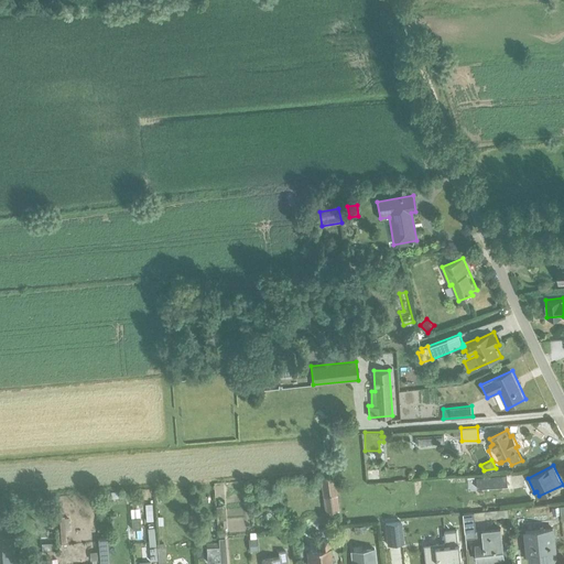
[(334,474),(320,476),(325,511),(339,509),(334,474)]
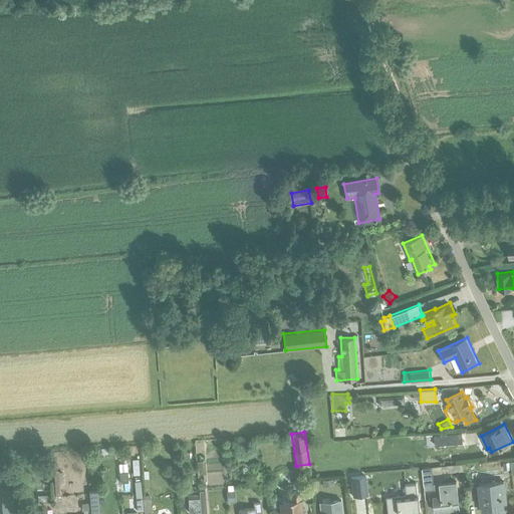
[(463,434),(435,436),(435,447),(464,445),(463,434)]
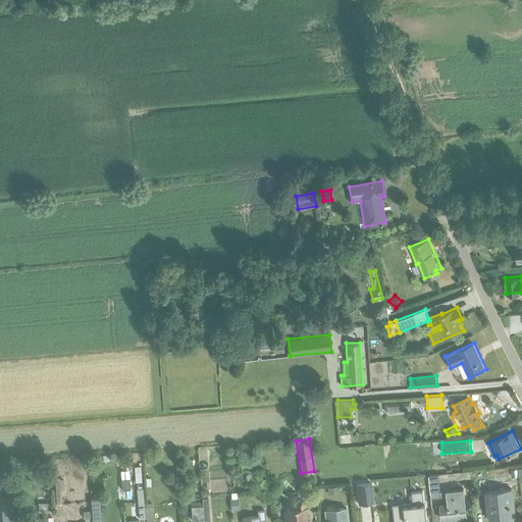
[(219,449),(209,450),(210,459),(220,458),(219,449)]
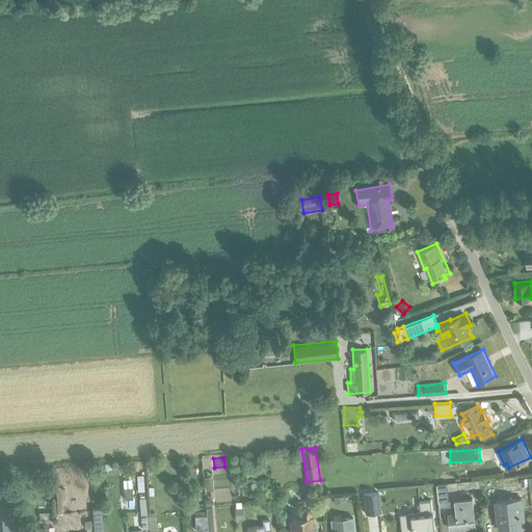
[(134,473),(123,474),(125,498),(133,498),(131,478),(135,477),(134,473)]
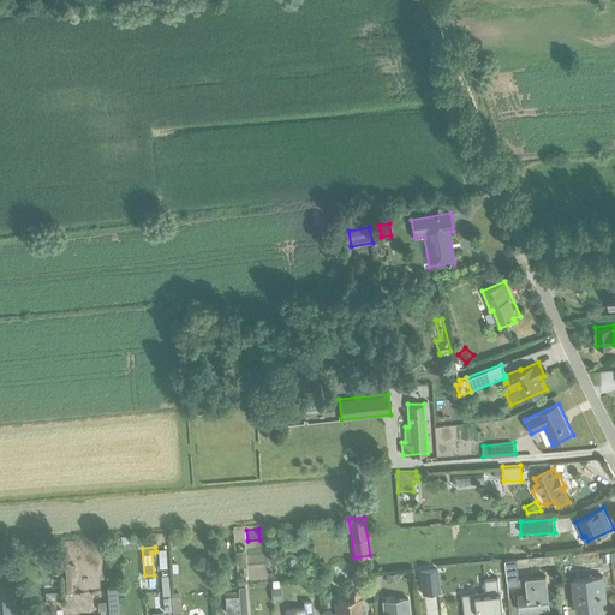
[(613,560),(611,551),(602,553),(603,561),(613,560)]
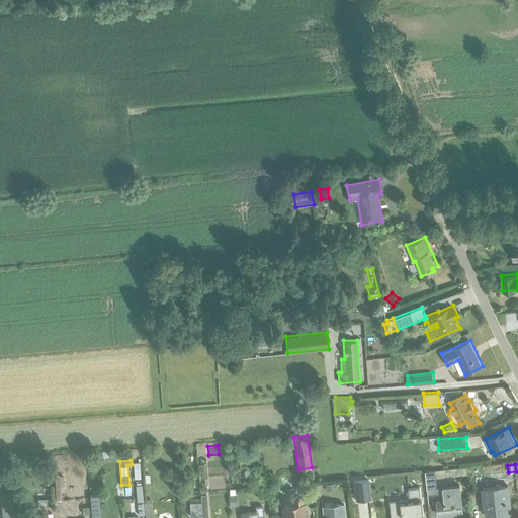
[(464,513),(463,511),(460,483),(438,487),(436,477),(467,473),(466,466),(426,470),(428,494),(441,492),(442,498),(437,499),(439,516),(455,514),(464,513)]
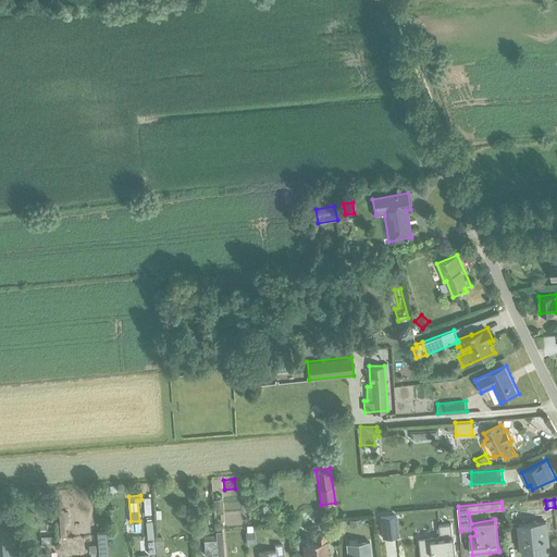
[(63,509),(59,509),(61,539),(65,539),(64,523),(70,523),(70,515),(69,515),(67,510),(64,510),(63,509)]
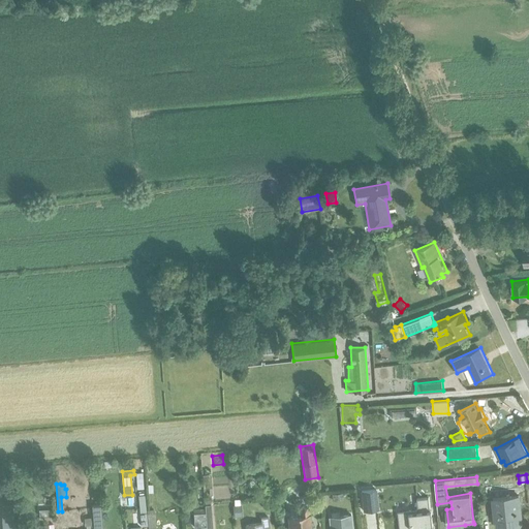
[(376,488),(361,490),(363,510),(378,508),(376,488)]
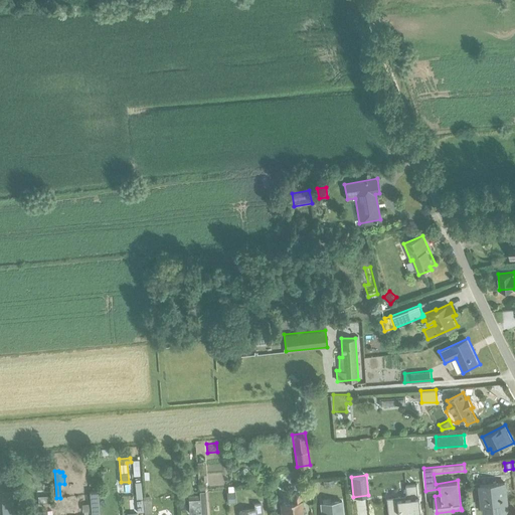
[(507,480),(479,483),(481,508),(483,508),(483,514),(510,513),(507,480)]
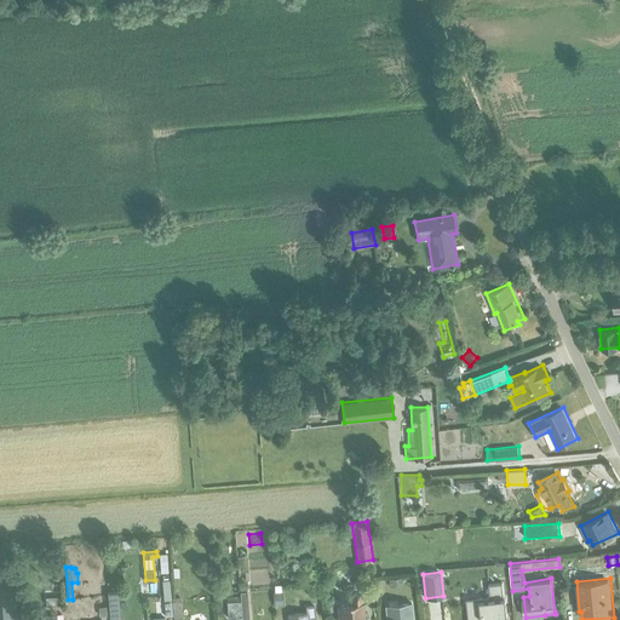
[(470,619),(507,619),(507,614),(509,614),(506,596),(505,596),(504,581),(489,583),(491,596),(476,597),(477,606),(469,607),(470,619)]
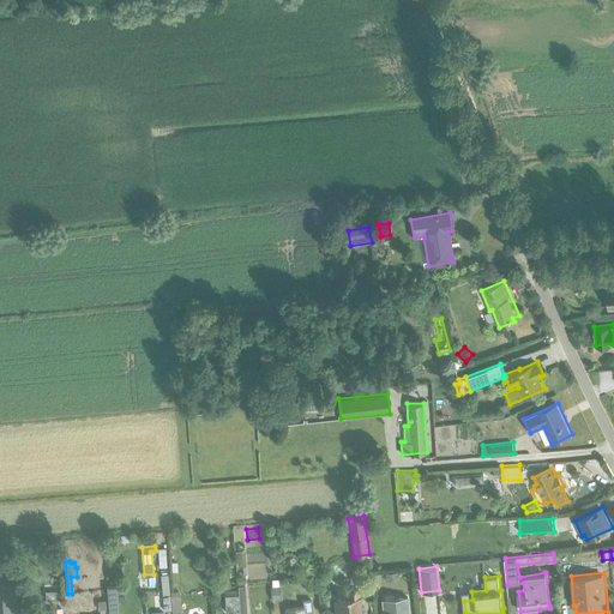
[(272,585),(271,585),(271,599),(281,599),(281,585),(280,585),(278,578),(271,578),(272,585)]
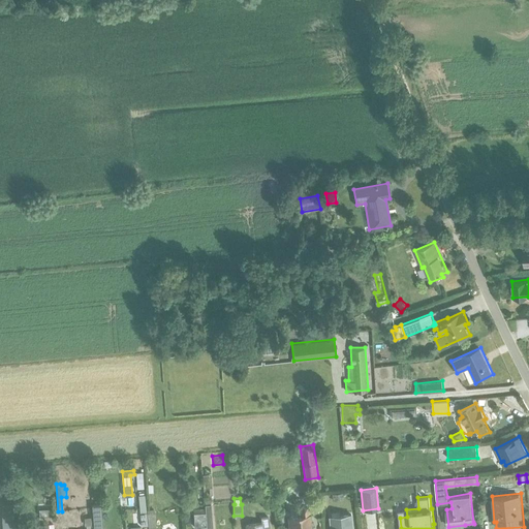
[(14,528),(13,501),(1,502),(2,528),(14,528)]
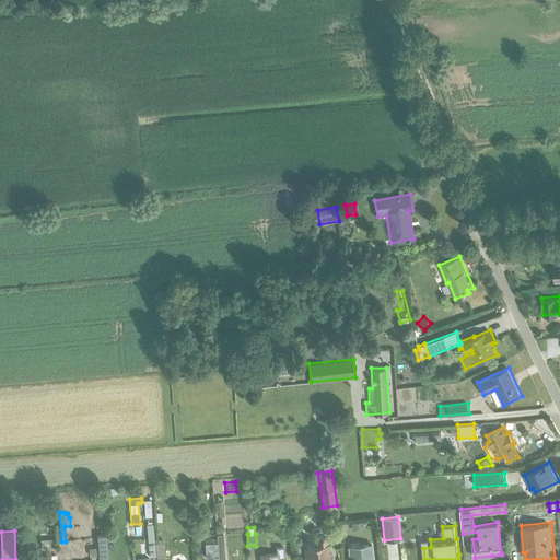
[(108,559),(107,533),(97,534),(100,559),(108,559)]
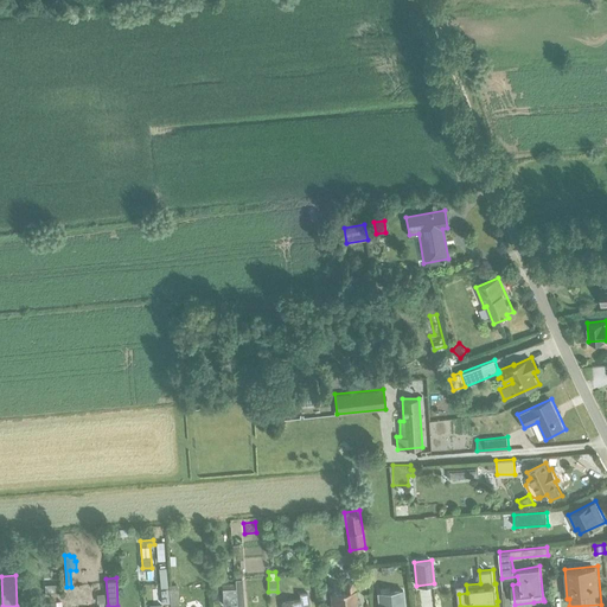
[(331,604),(330,604),(328,606),(355,606),(356,605),(358,605),(355,582),(353,583),(352,580),(349,579),(344,580),(344,583),(342,583),(342,590),(330,592),(331,604)]
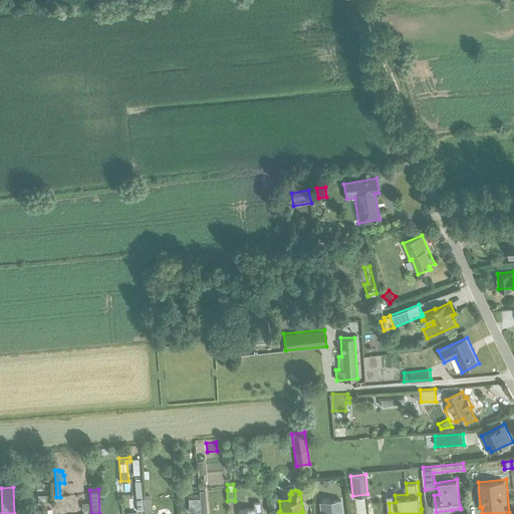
[(201,513),(200,493),(188,493),(189,511),(195,511),(195,513),(201,513)]
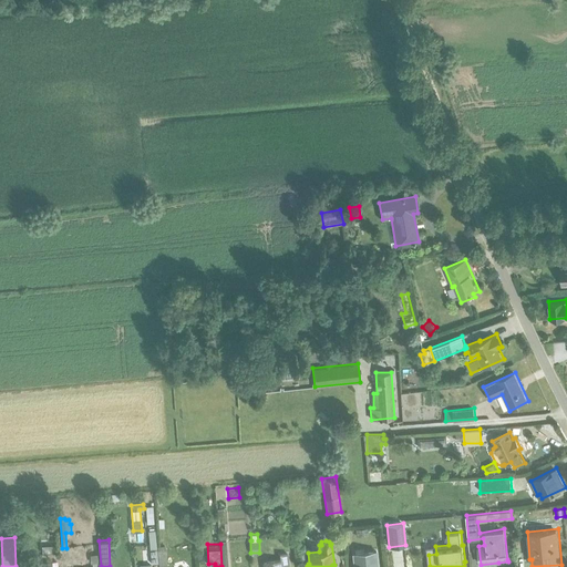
[(165,545),(157,545),(160,564),(167,563),(165,545)]
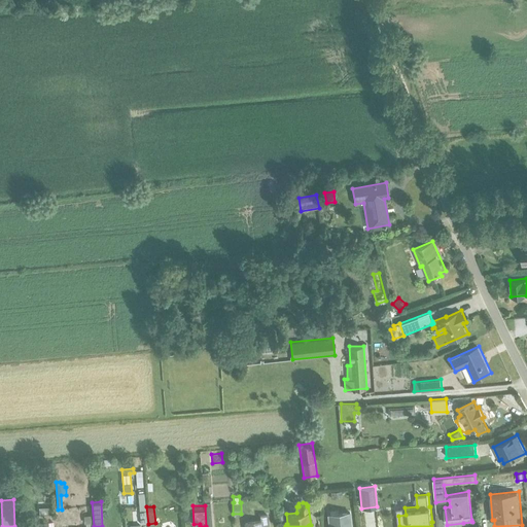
[(406,515),(405,507),(396,508),(398,526),(399,526),(398,516),(406,515)]
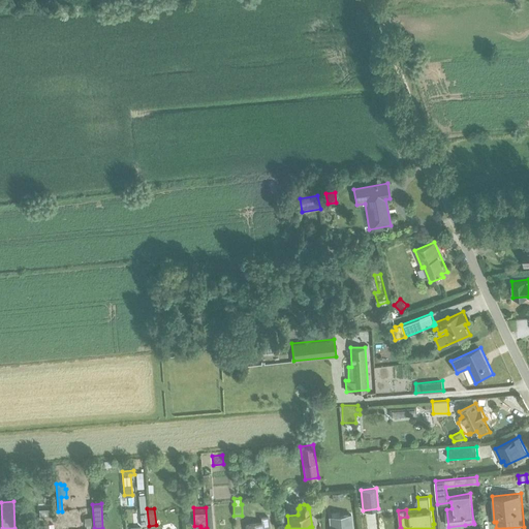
[(332,516),(329,516),(330,526),(331,526),(331,528),(353,528),(352,512),(339,515),(339,511),(332,511),(332,516)]
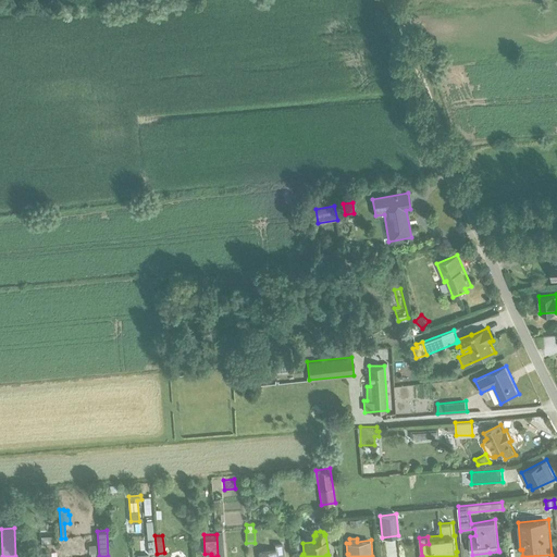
[(258,556),(284,556),(283,543),(274,543),(275,548),(258,551),(258,556)]
